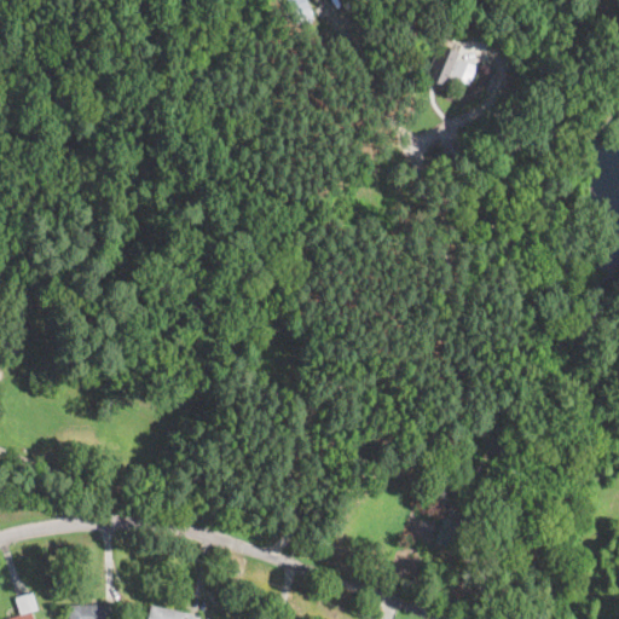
[(305,0),(308,7),(293,13),(288,0),(305,0)]
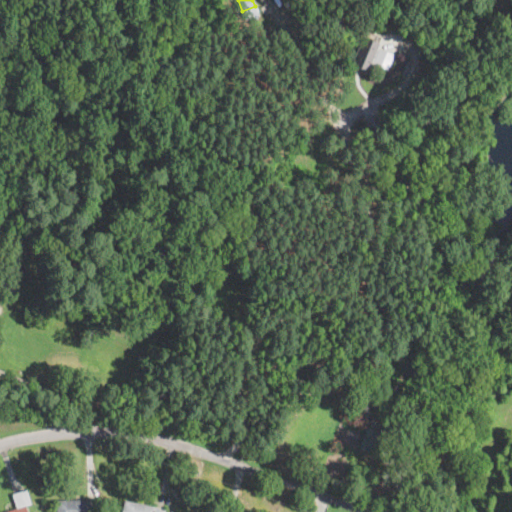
[(369,70),(351,63),(362,36),(380,43),(369,70)]
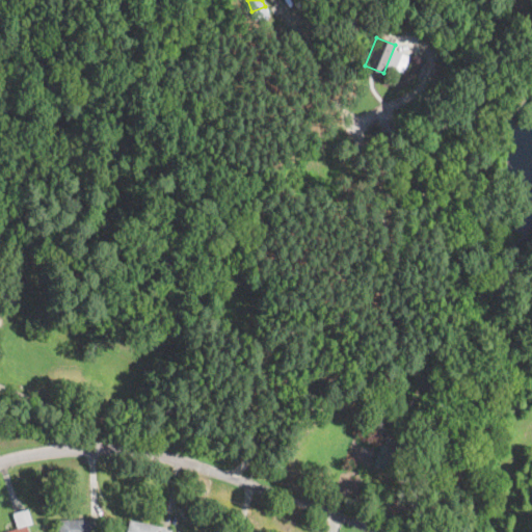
[(387,67),(403,72),(409,54),(392,49),(387,67)]
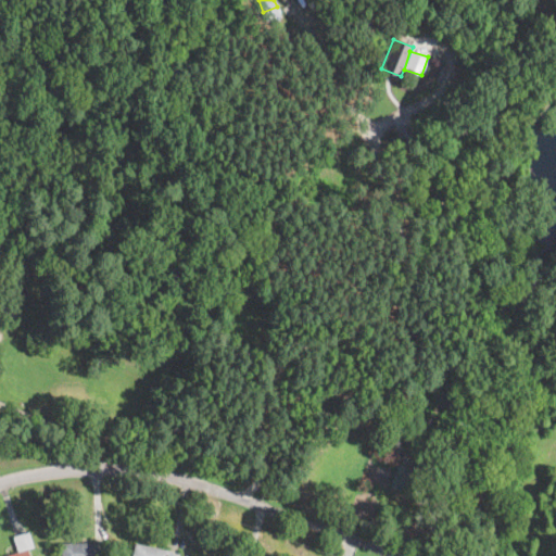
[(510,203),(510,215),(494,215),(494,203),(510,203)]
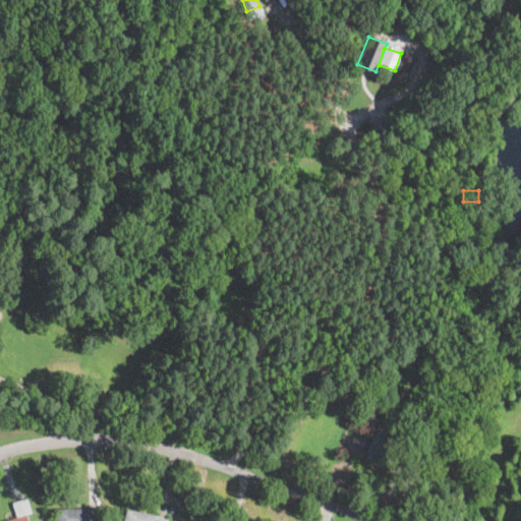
[(436,382),(429,392),(413,382),(420,371),(436,382)]
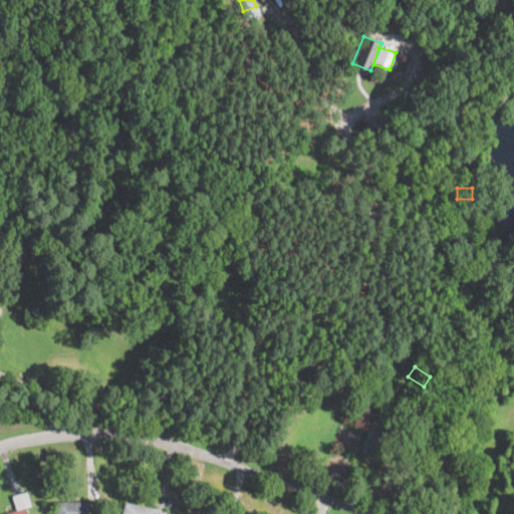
[(431,462),(430,464),(425,463),(427,454),(433,456),(431,462)]
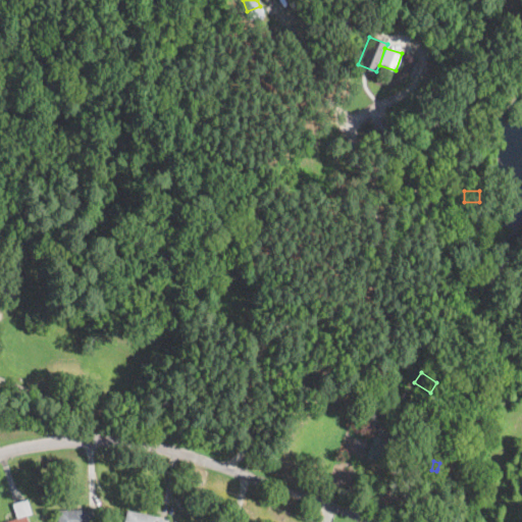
[(27,516),(28,521),(0,521),(16,518),(11,503),(27,499),(32,514),(27,516)]
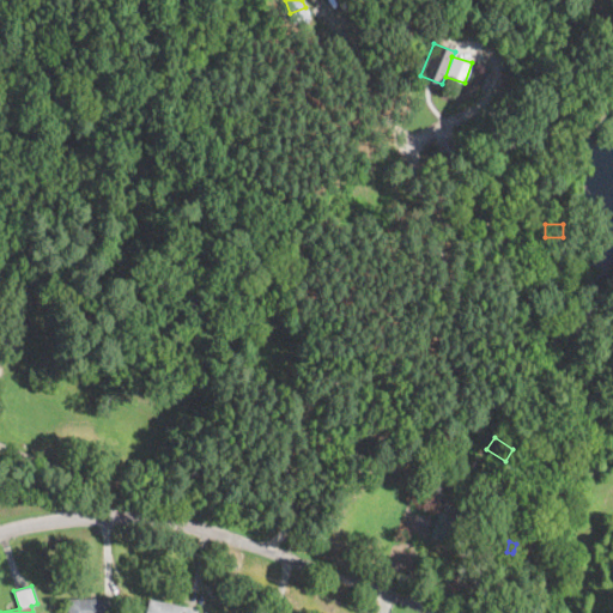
[(67,612),(67,598),(116,596),(116,612),(67,612)]
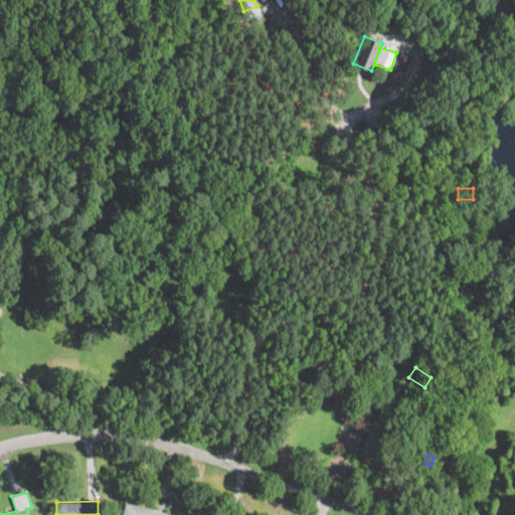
[(165,514),(121,514),(124,502),(166,512),(165,514)]
